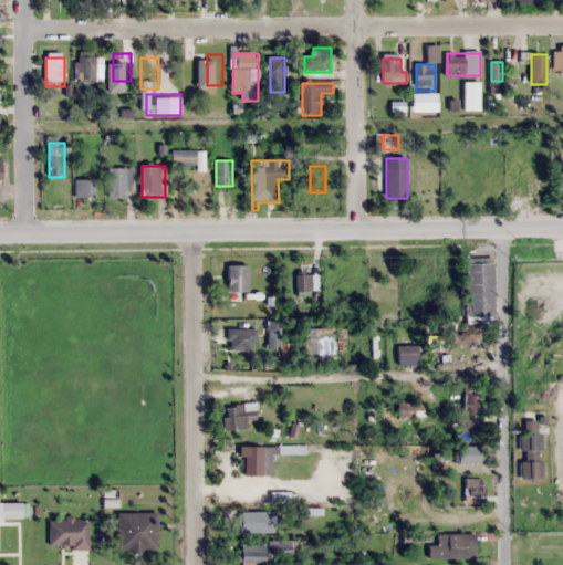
[(110,198),(136,198),(136,169),(110,169),(110,198)]
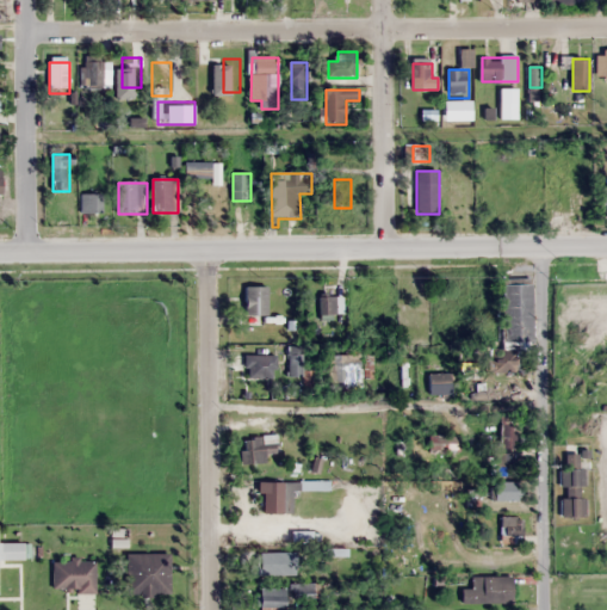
[(82,214),(105,214),(105,195),(82,195),(82,214)]
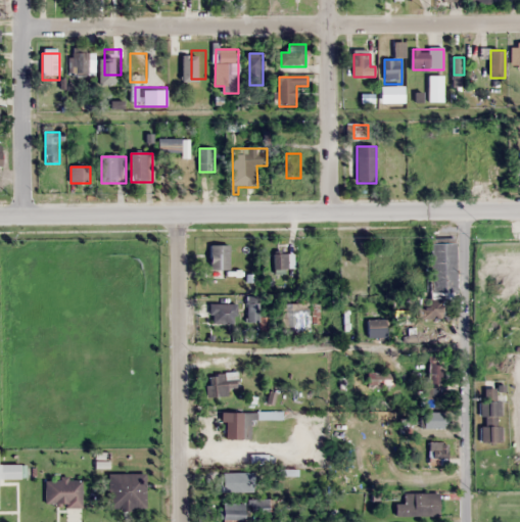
[(458,239),(432,239),(432,299),(418,299),(418,320),(443,320),(443,295),(457,295),(458,239)]
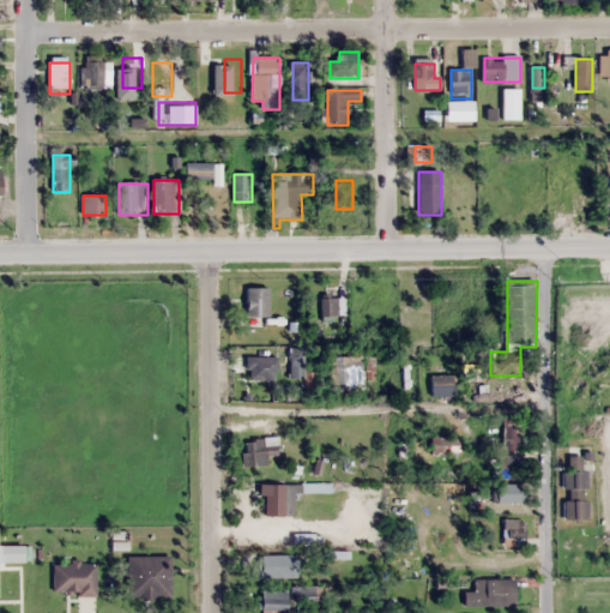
[(264,292),(240,292),(240,312),(264,312),(264,292)]
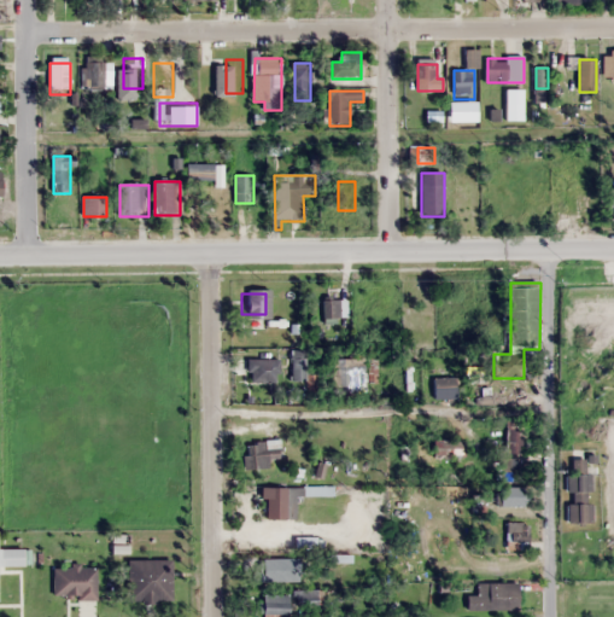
[(325,319),(349,319),(349,301),(325,301),(325,319)]
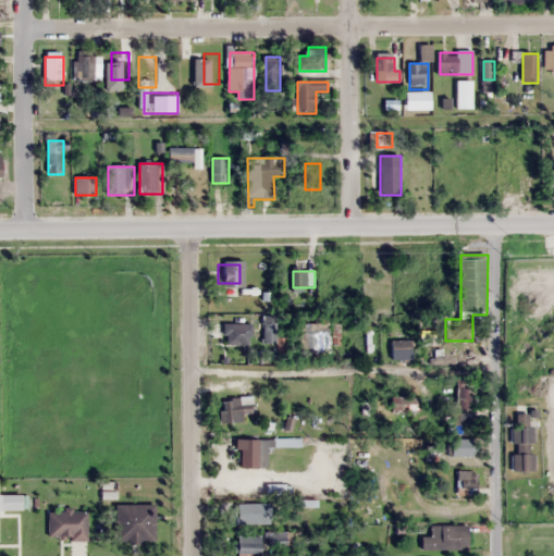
[(278,343),(278,316),(265,316),(265,343),(278,343)]
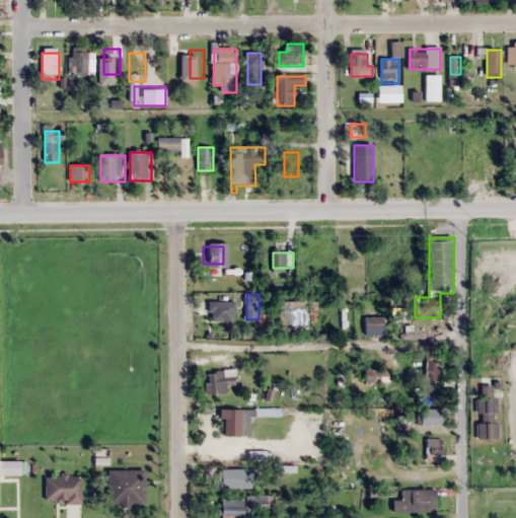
[(235,302),(209,302),(209,320),(235,320),(235,302)]
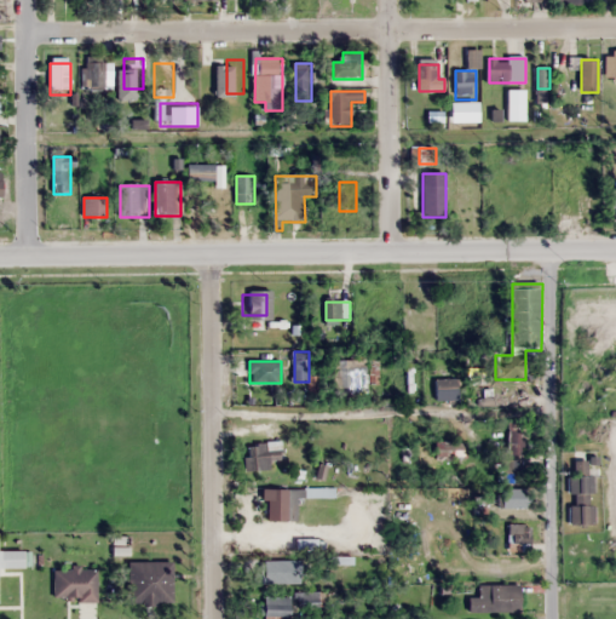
[(436,402),(459,402),(459,379),(436,379),(436,402)]
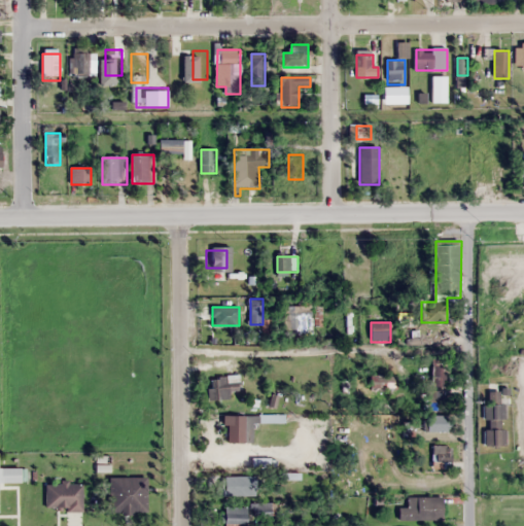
[(432,358),(432,386),(449,386),(449,358),(432,358)]
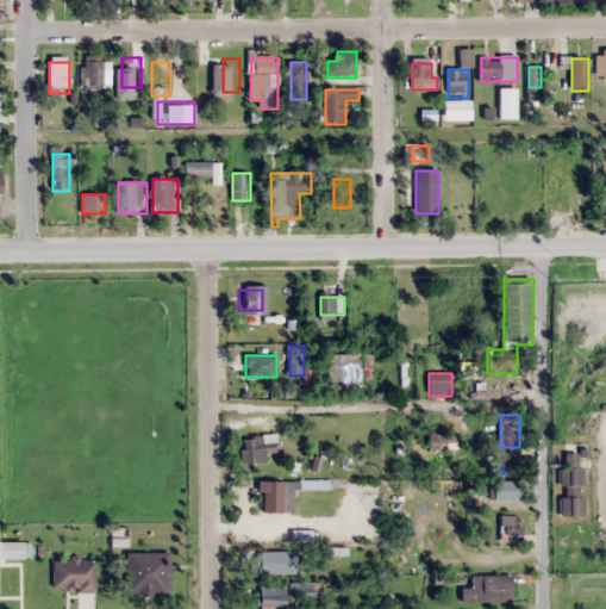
[(268,464),(268,455),(279,455),(279,435),(243,435),(243,464),(268,464)]
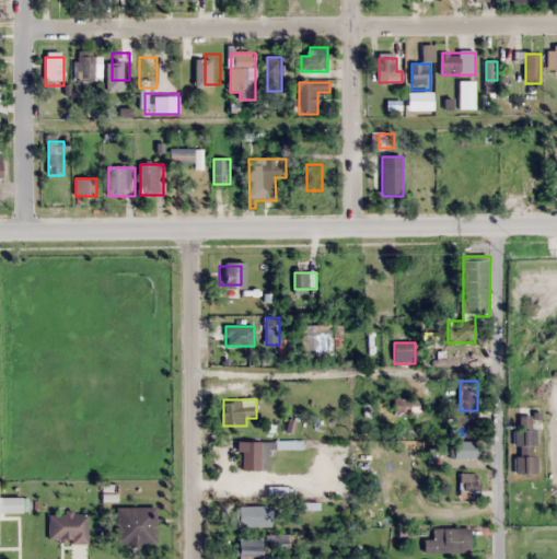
[(394,415),(424,415),(424,399),(394,399),(394,415)]
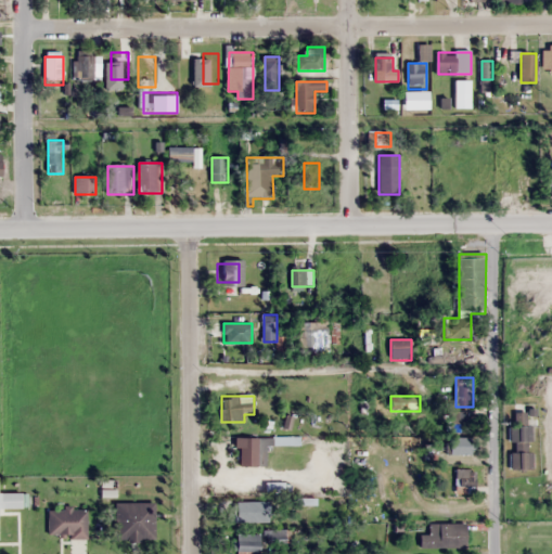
[(464,412),(452,412),(451,433),(464,434),(464,412)]
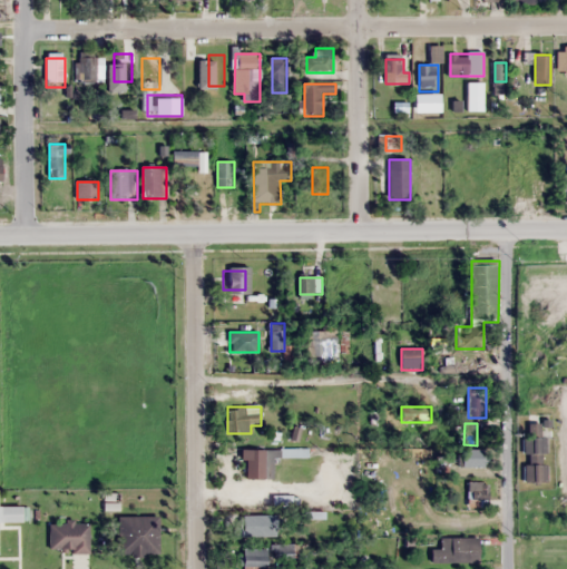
[(526,483),(548,483),(548,437),(541,437),(541,424),(529,424),(530,437),(526,437),(526,483)]
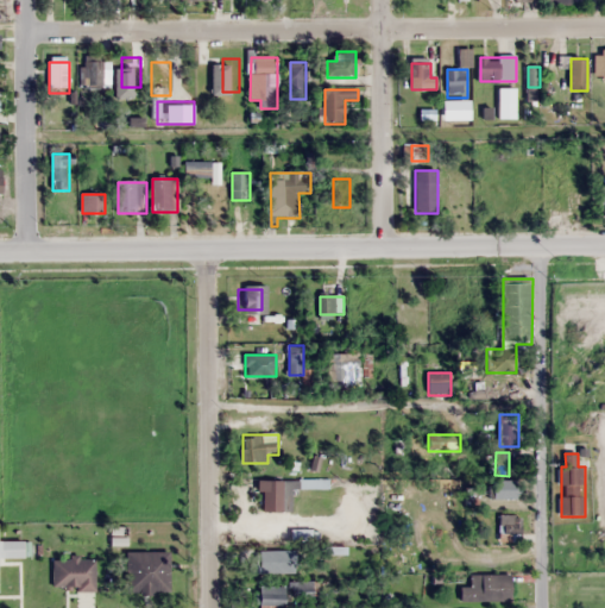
[(297,481),(262,481),(262,512),(297,512),(297,481)]
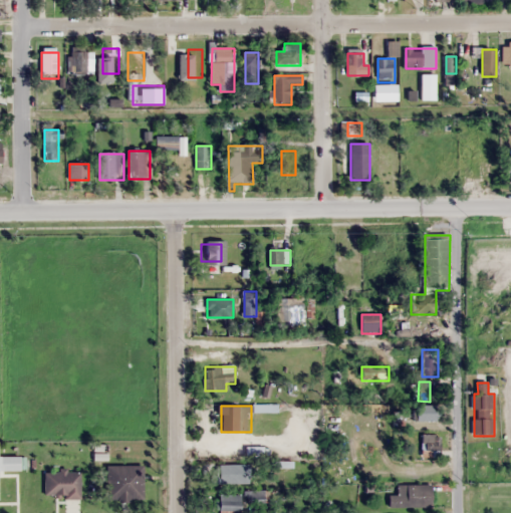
[(438,406),(417,406),(417,422),(438,422),(438,406)]
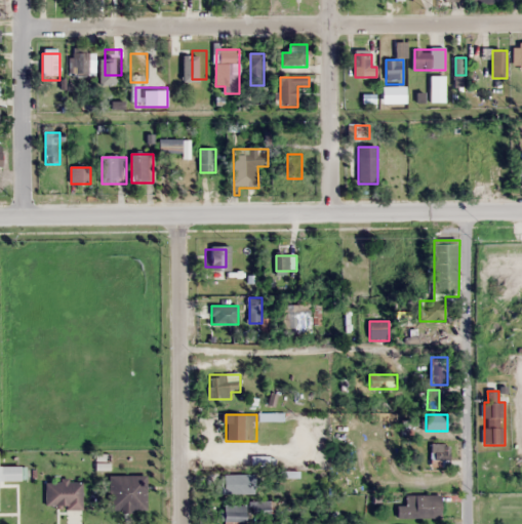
[(450,462),(450,443),(432,443),(432,462),(450,462)]
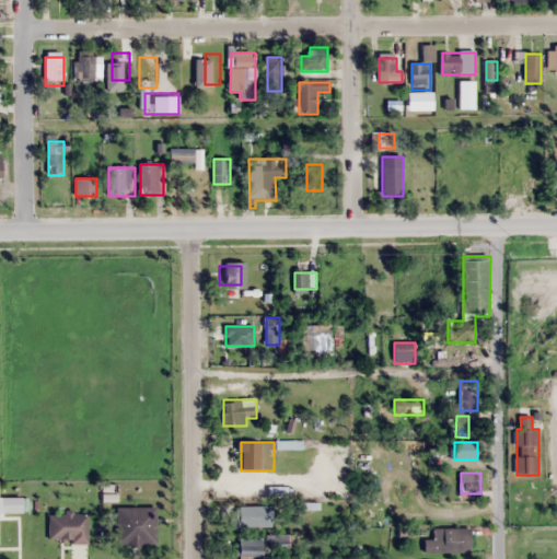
[(0,513),(23,514),(23,498),(0,497),(0,513)]
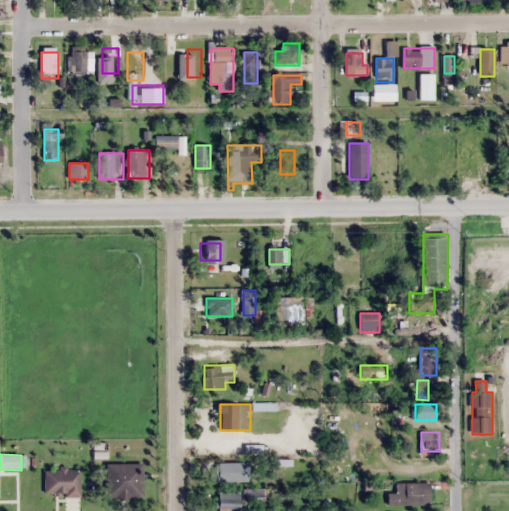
[(219,482),(248,482),(248,462),(219,462),(219,482)]
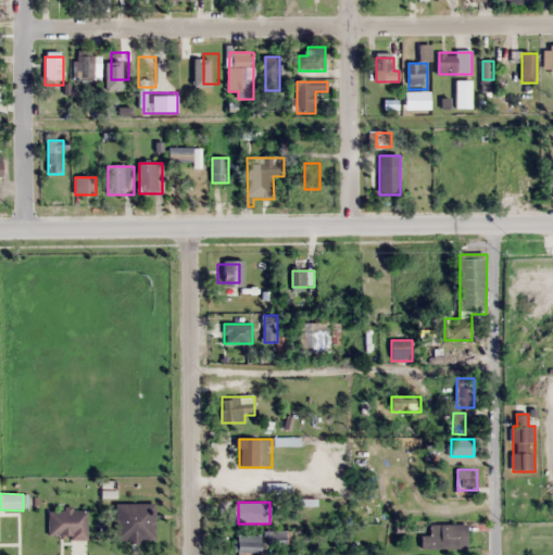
[(116,504),(116,542),(155,542),(155,504),(116,504)]
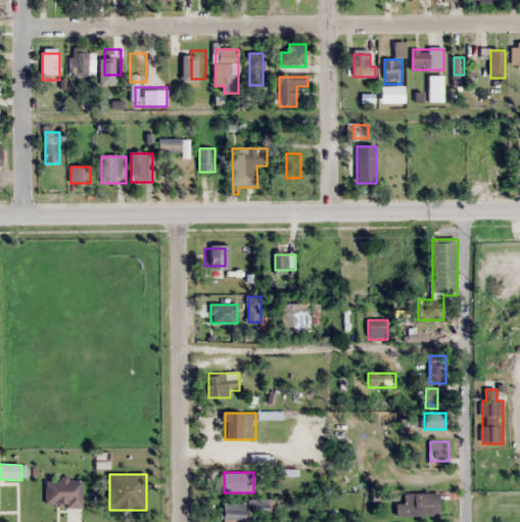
[(439,493),(406,493),(406,504),(396,504),(396,517),(440,517),(439,493)]
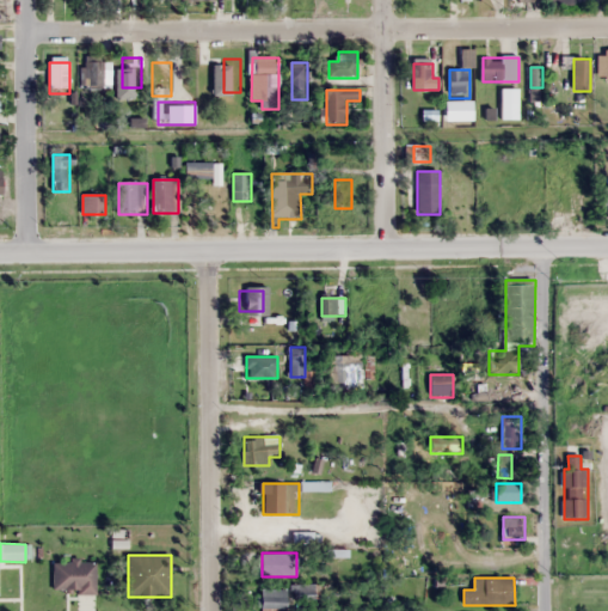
[(262,610),(288,610),(288,590),(262,590),(262,610)]
